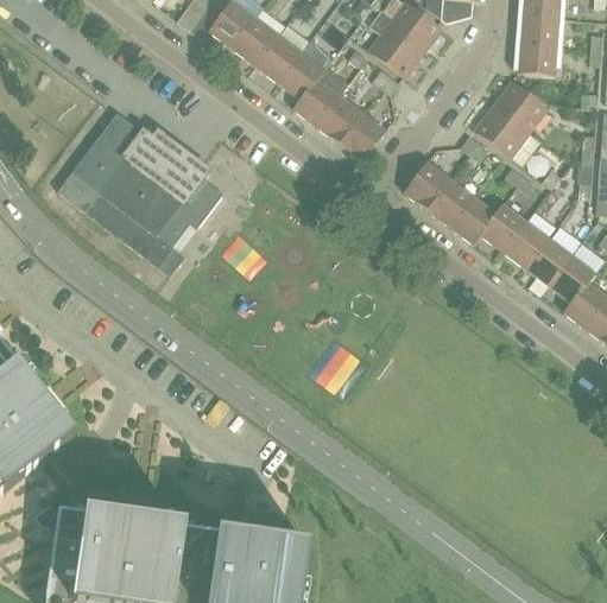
[(177,21),(191,32),(204,16),(208,10),(195,0),(193,0),(177,21)]
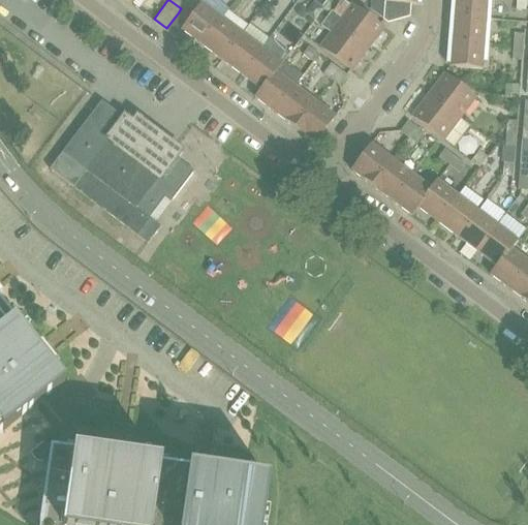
[(169,0),(181,8),(186,0),(169,0)]
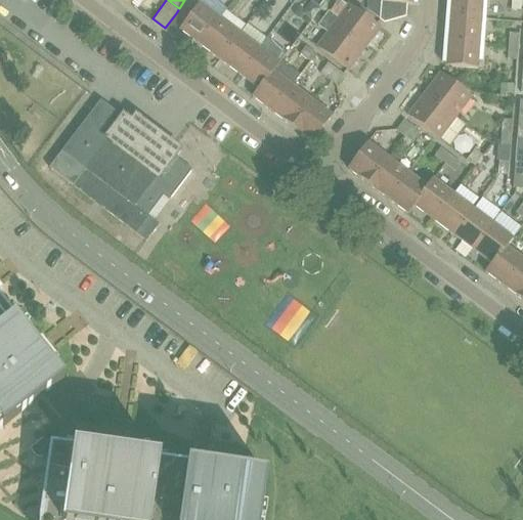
[(220,15),(202,2),(199,0),(184,0),(179,8),(176,13),(185,20),(181,27),(201,41),(220,15)]
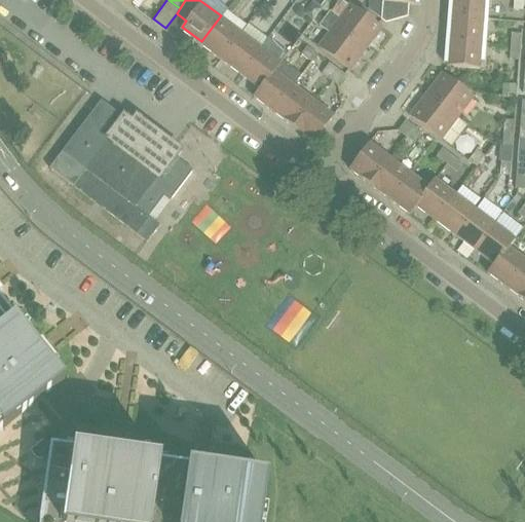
[(303,0),(289,20),(295,24),(290,30),(299,37),(326,0),(303,0)]
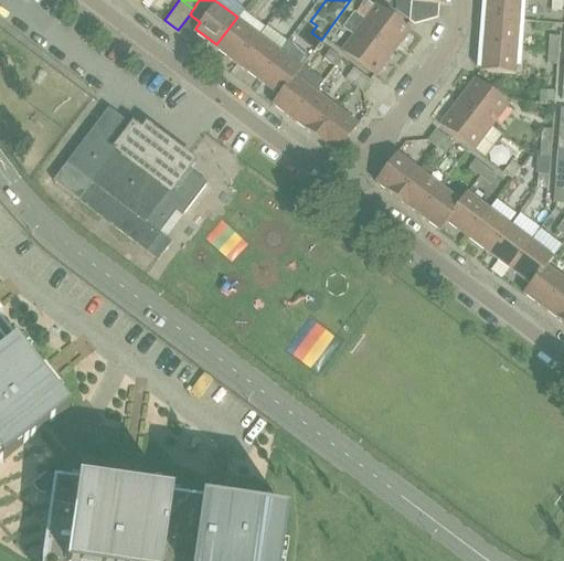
[(440,1),(426,0),(412,0),(411,18),(415,21),(438,14),(440,1)]
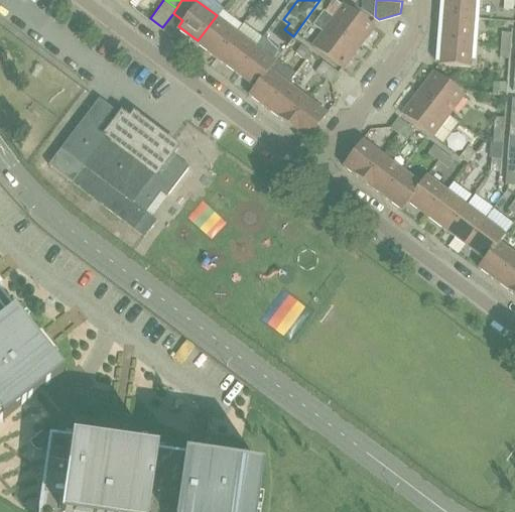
[(443,0),(443,13),(475,15),(476,0),(443,0)]
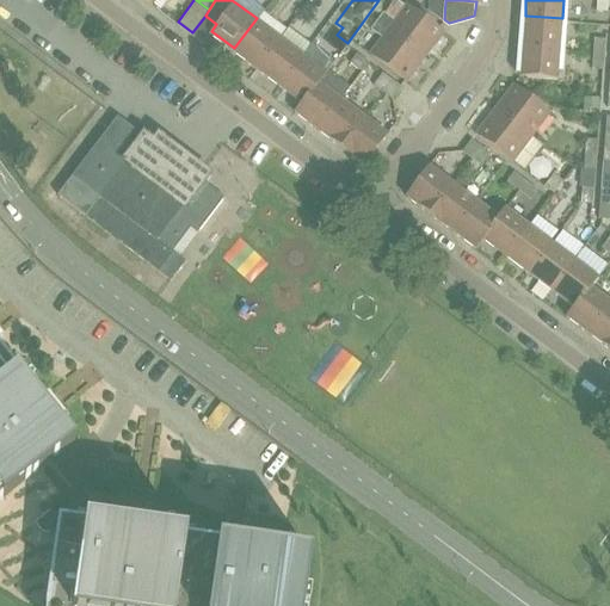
[(384,8),(377,18),(426,54),(444,29),(408,1),(396,18),(384,8)]
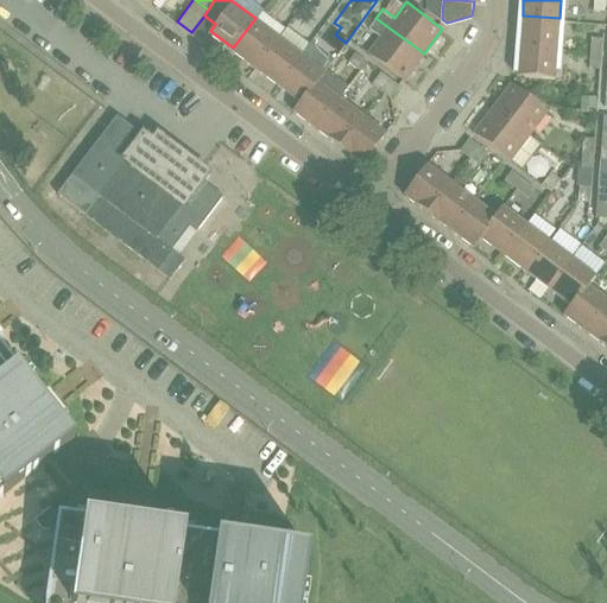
[(523,16),(520,44),(558,46),(560,18),(523,16)]
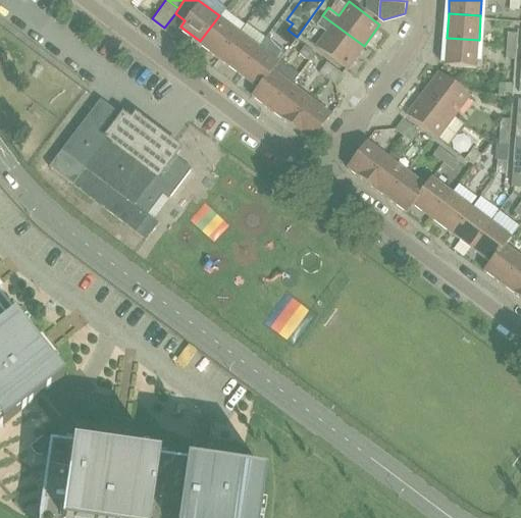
[(239,31),(223,19),(219,15),(200,41),(219,56),(239,31)]
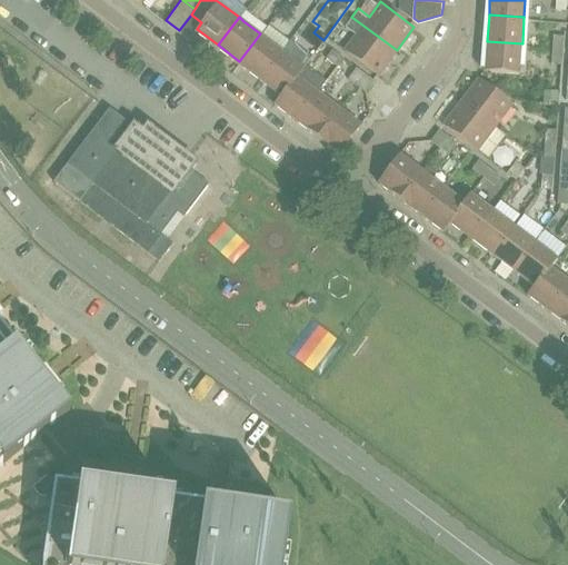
[(346,48),(379,73),(397,50),(351,17),(346,25),(357,32),(346,48)]
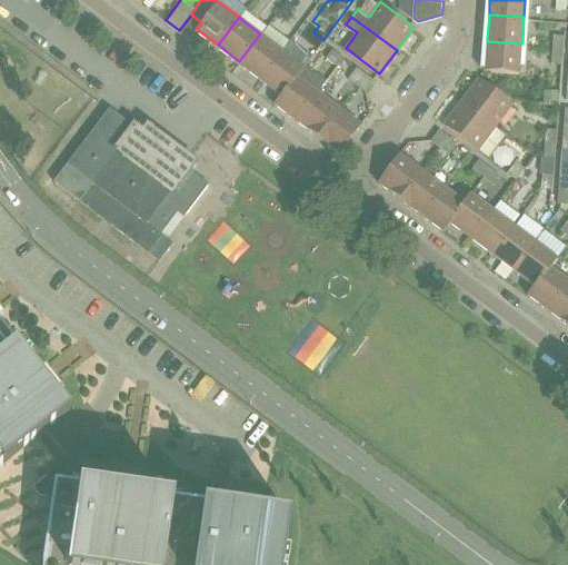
[(554,32),(552,46),(564,47),(565,32),(554,32)]
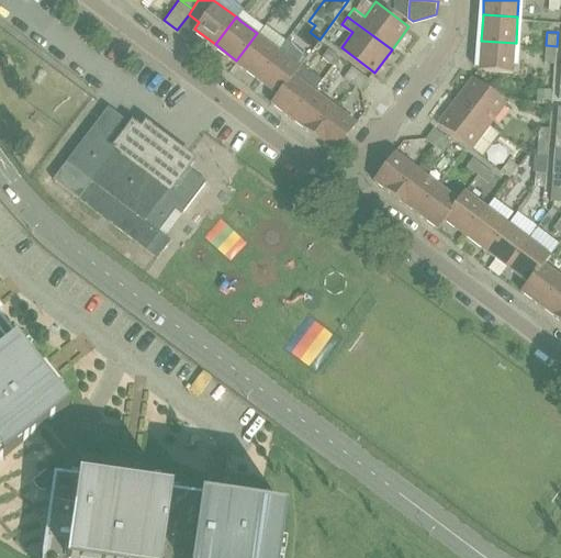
[(278,48),(266,38),(257,33),(236,60),(257,76),(278,48)]
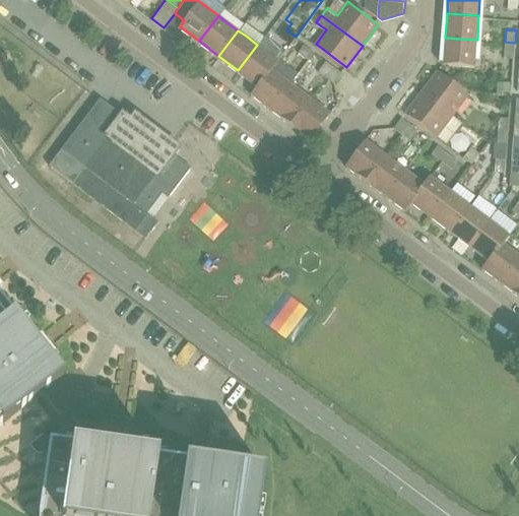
[(278,60),(277,60),(283,51),(265,37),(258,46),(257,45),(238,70),(257,85),(270,67),(272,68),(278,60)]
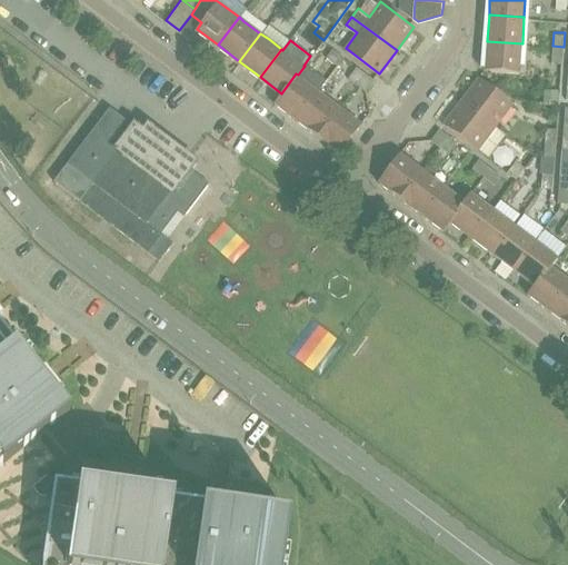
[(487,41),(485,69),(520,71),(522,43),(487,41)]
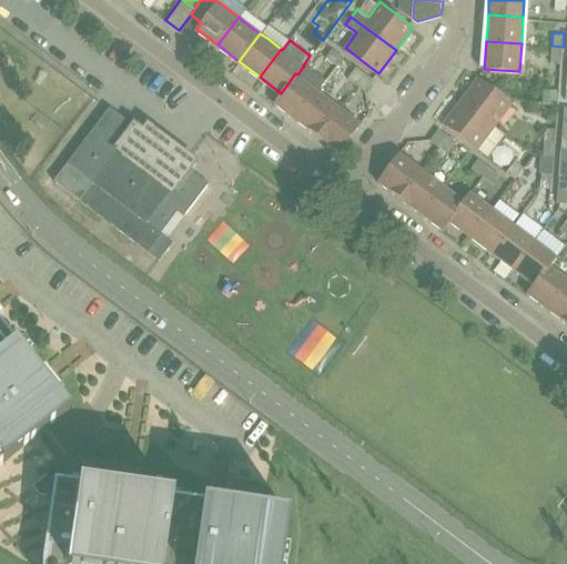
[(552,46),(550,60),(562,61),(563,47),(552,46)]
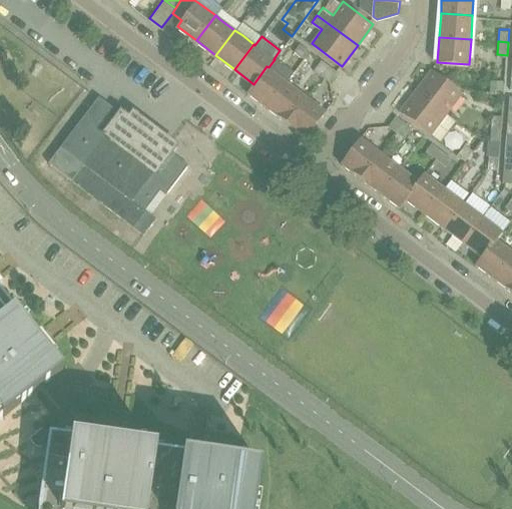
[(301,42),(295,50),(305,58),(311,50),(301,42)]
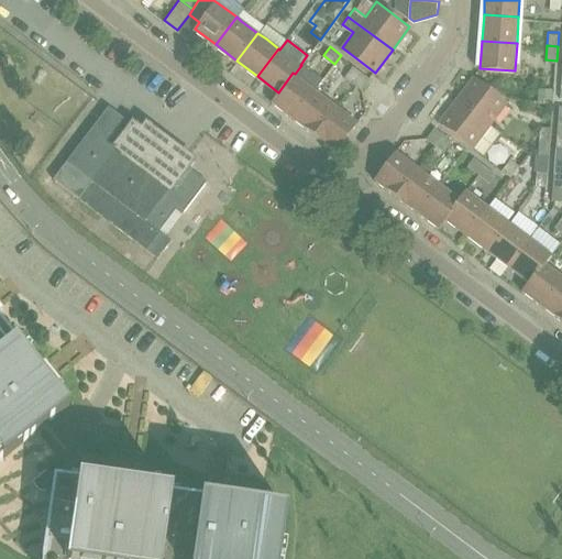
[(344,76),(353,83),(362,70),(353,64),(344,76)]
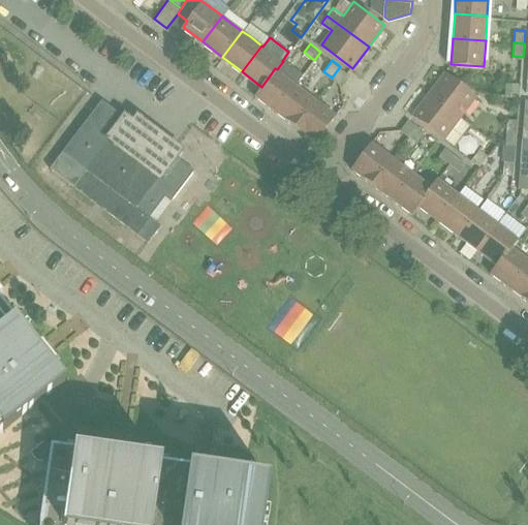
[(332,78),(340,83),(348,72),(340,66),(332,78)]
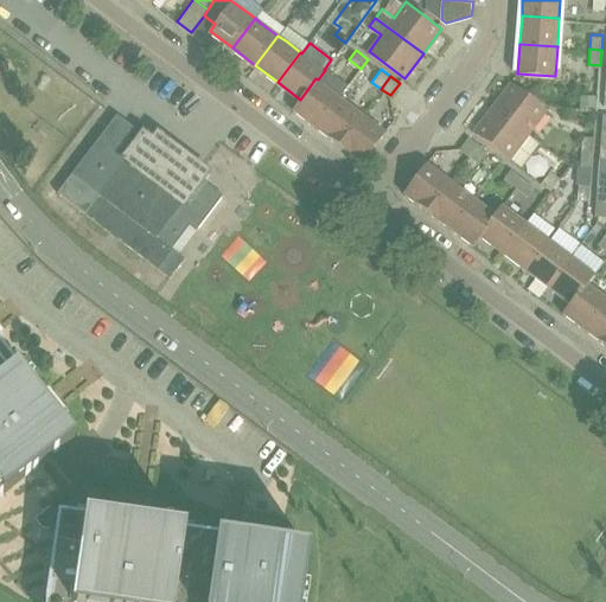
[(293,109),(310,121),(316,126),(339,96),(318,79),(316,78),(300,100),(293,109)]
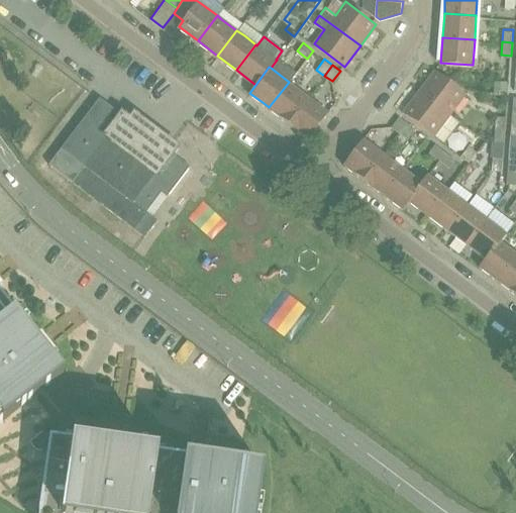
[(435,69),(419,90),(450,113),(467,92),(435,69)]
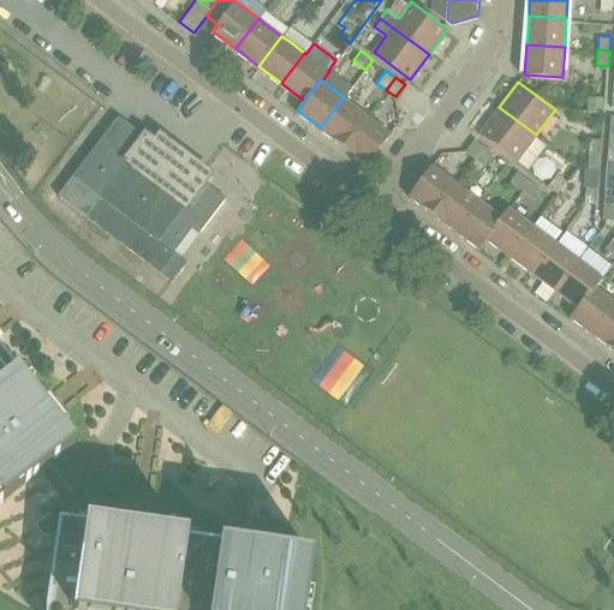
[(588,93),(588,107),(603,108),(603,94),(588,93)]
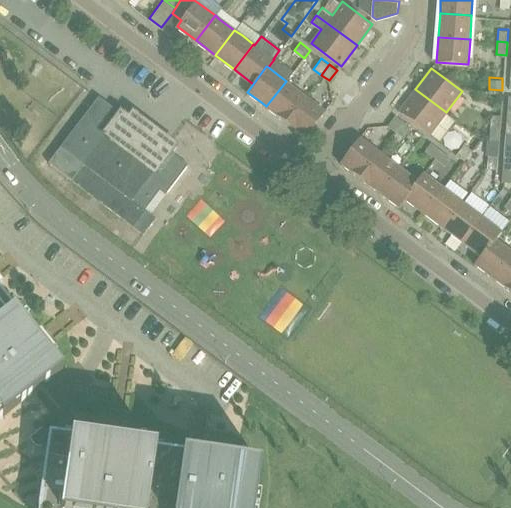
[(266,106),(286,121),(305,95),(286,81),(266,106)]
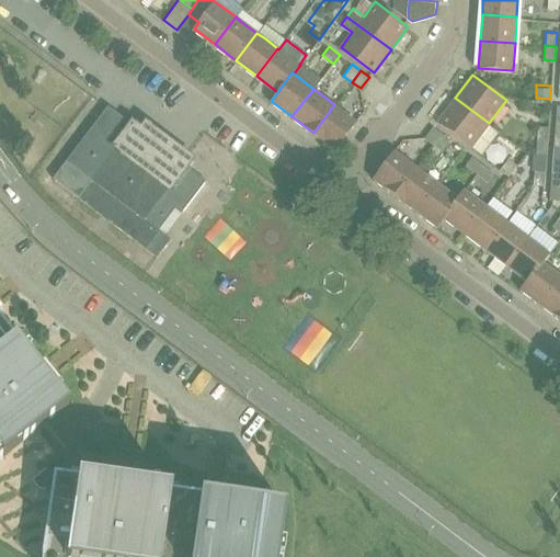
[(455,98),(438,121),(471,146),(489,123),(455,98)]
